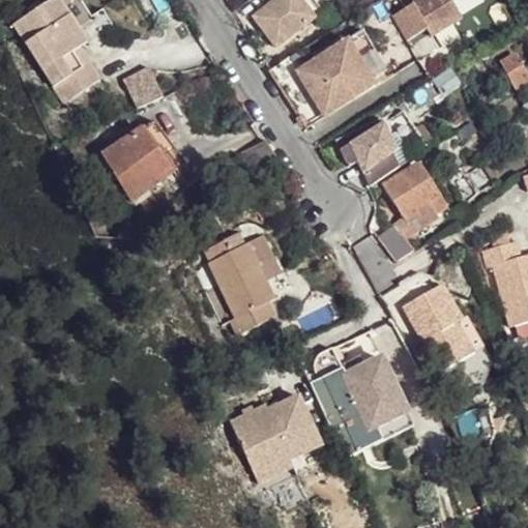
[(49,0),(12,23),(63,103),(99,78),(89,62),(81,67),(70,52),(79,46),(85,41),(58,0),(49,0)]
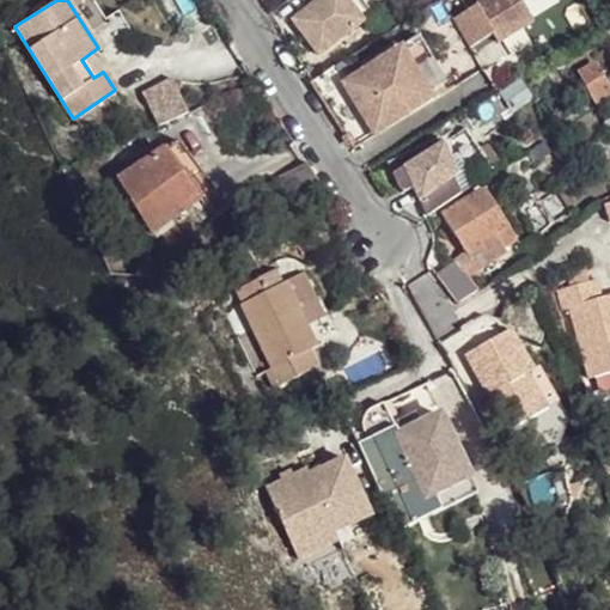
[(69,0),(89,28),(103,18),(90,0),(69,0)]
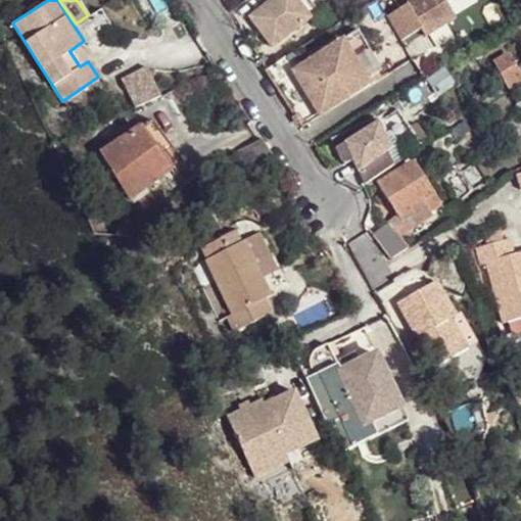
[(261,0),(262,1),(247,11),(270,43),(309,15),(297,0),(261,0)]
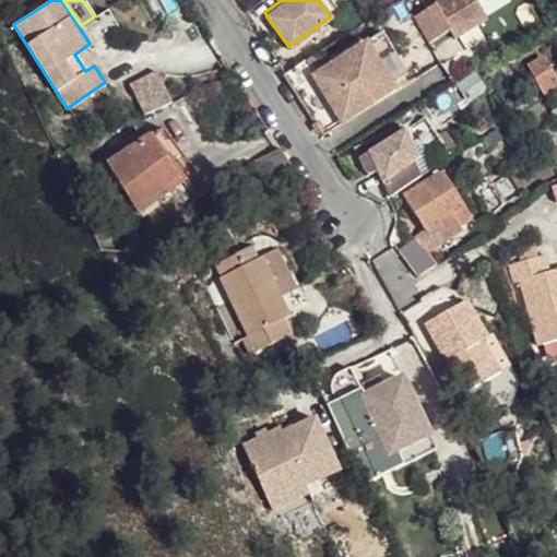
[(450,26),(455,34),(488,16),(477,0),(437,0),(436,1),(410,16),(423,40),(450,26)]
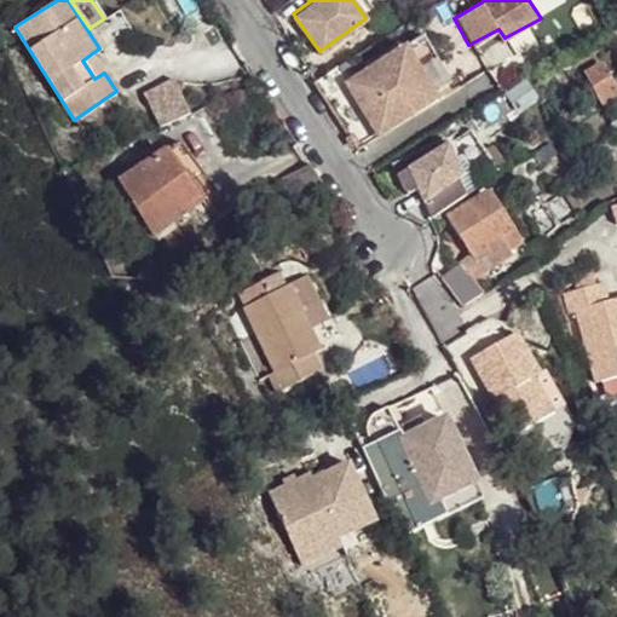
[(422,36),(405,46),(432,93),(449,82),(422,36)]
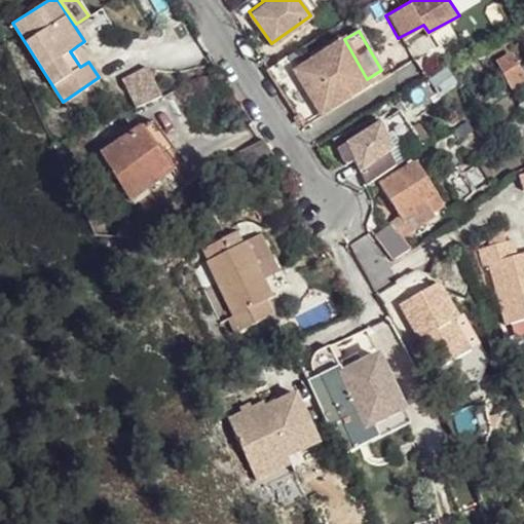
[(344,39),(294,71),(322,114),(370,84),(367,79),(344,39)]
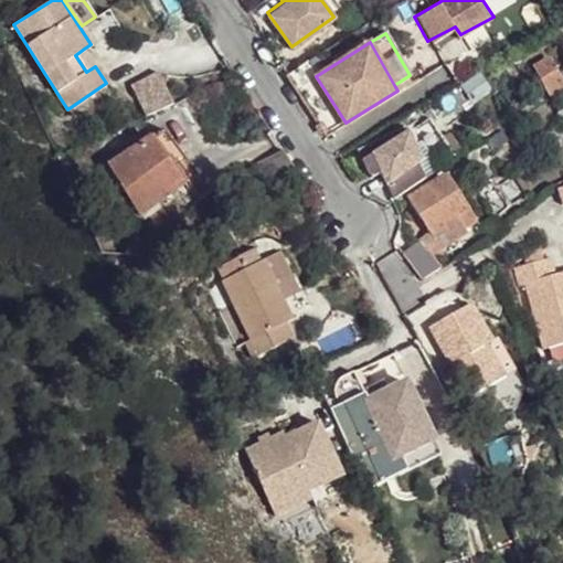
[(84,49),(75,55),(86,72),(95,66),(84,49)]
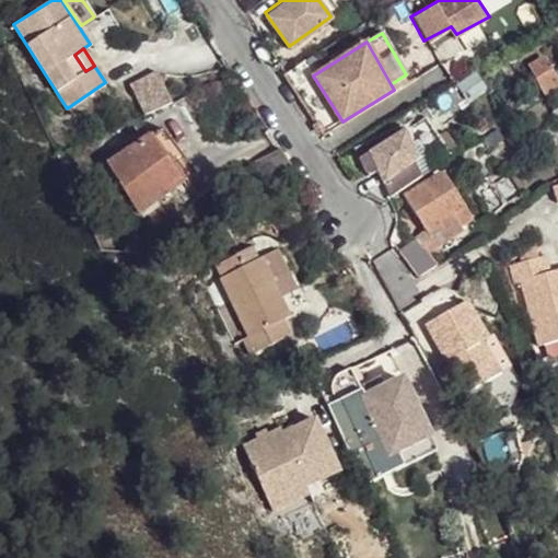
[(555,84),(542,60),(529,67),(543,91),(555,84)]
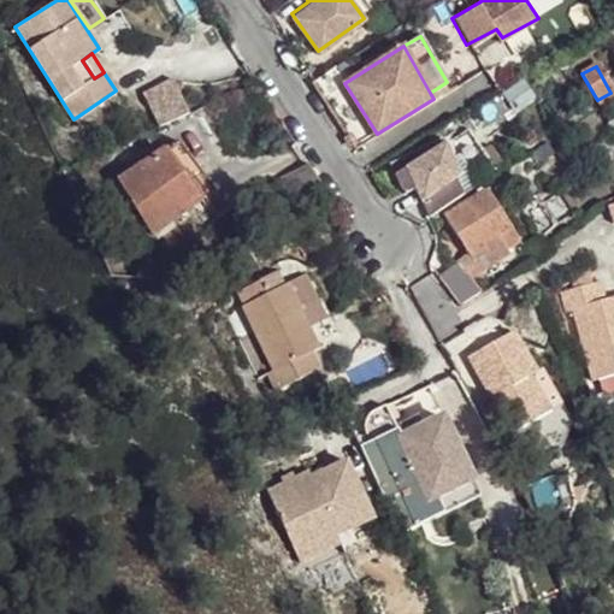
[(165,81),(140,92),(157,128),(181,116),(165,81)]
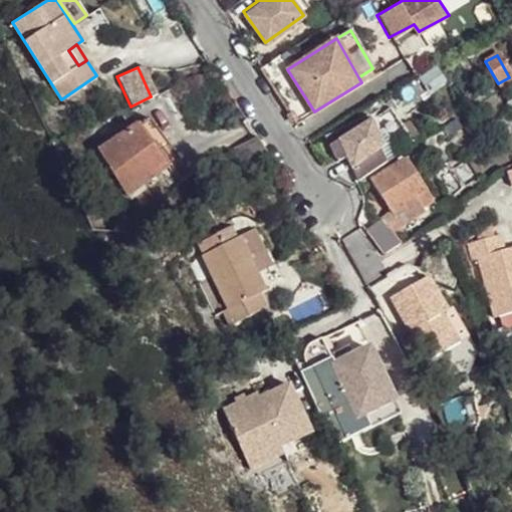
[(435,68),(420,77),(430,92),(445,83),(435,68)]
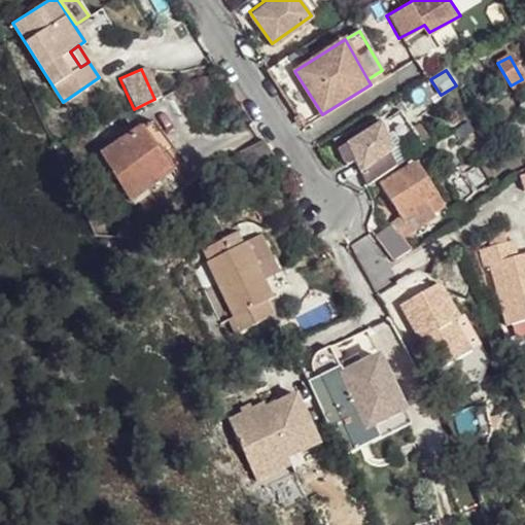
[(522,79),(511,85),(514,93),(524,86),(524,78),(522,79)]
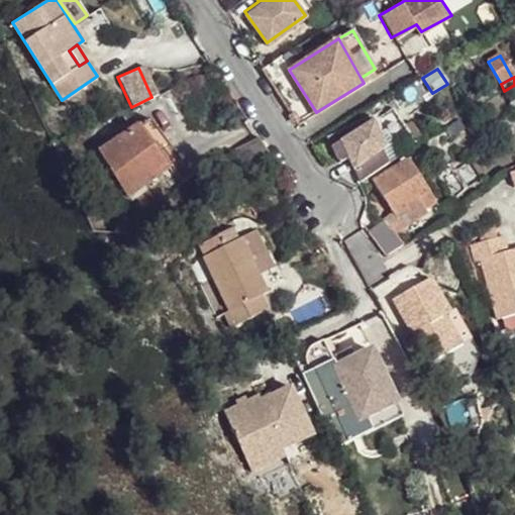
[(161,106),(148,115),(163,133),(175,125),(161,106)]
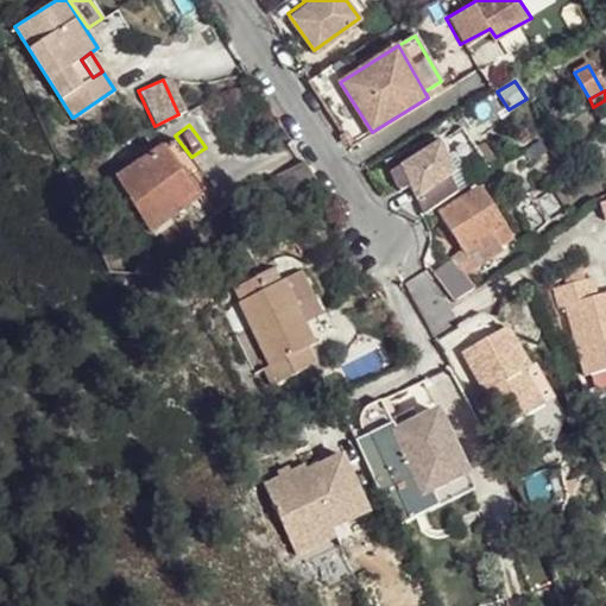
[(414,196),(421,212),(464,187),(491,170),(499,164),(483,141),(475,147),(461,126),(441,140),(449,158),(443,162),(452,177),(414,196)]
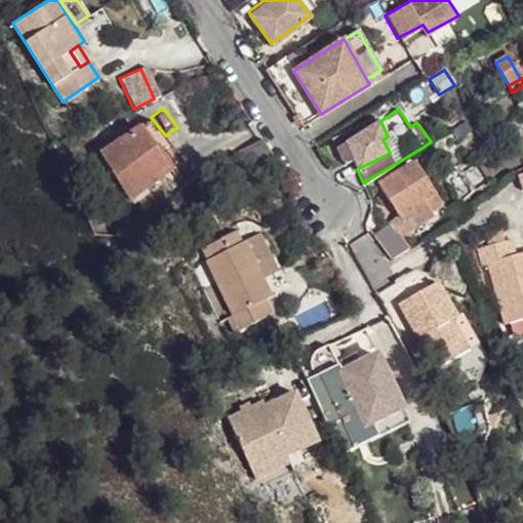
[(351,156),(357,169),(390,153),(383,139),(388,136),(380,121),(377,115),(331,139),(342,160),(351,156)]
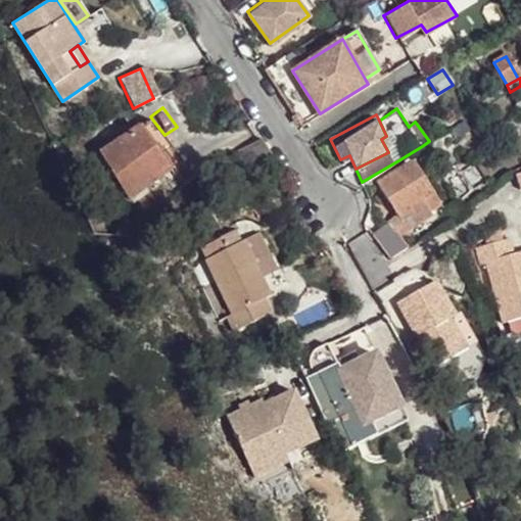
[(99,150),(130,199),(185,161),(164,135),(150,116),(99,150)]
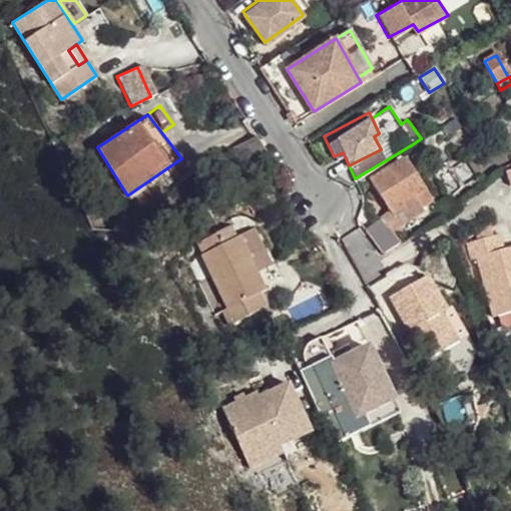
[(456,118),(442,126),(448,135),(461,127),(456,118)]
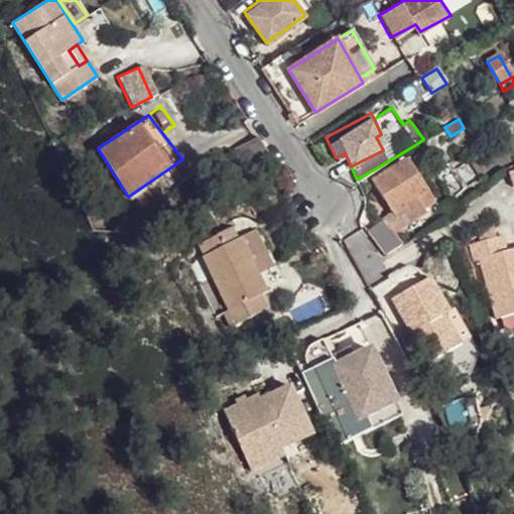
[(232,184),(266,168),(248,137),(217,153),(232,184)]
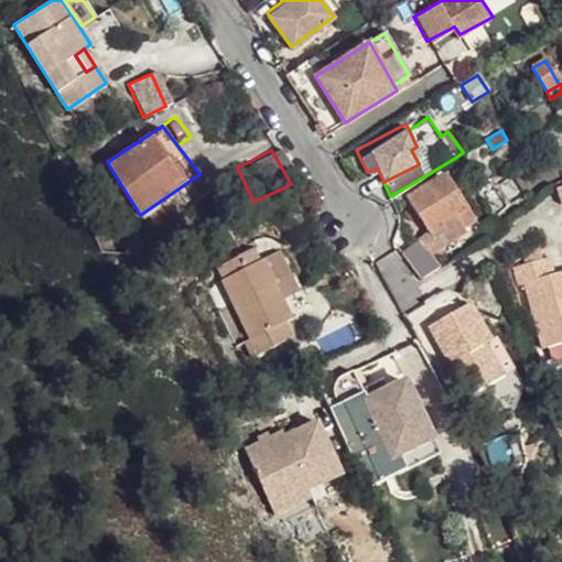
[(444,174),(407,196),(429,230),(434,238),(423,247),(429,254),(465,233),(456,217),(467,211),(444,174)]
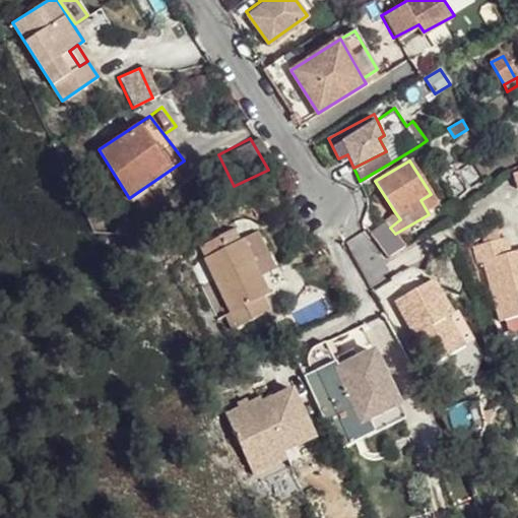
[(421,200),(429,214),(438,209),(436,207),(439,206),(431,194),(421,200)]
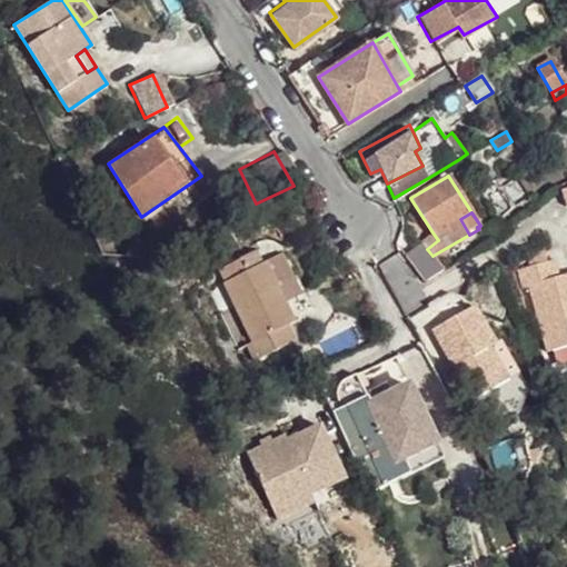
[(414,266),(433,256),(427,249),(438,240),(433,232),(421,241),(420,240),(404,255),(407,257),(414,266)]
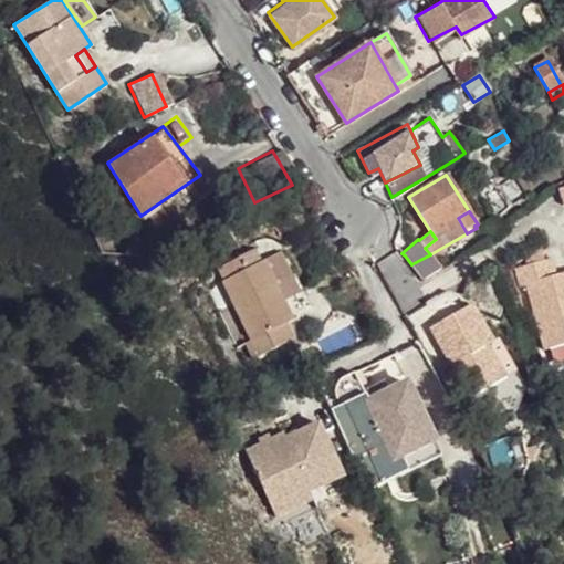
[(236,257),(242,270),(258,262),(251,249),(236,257)]
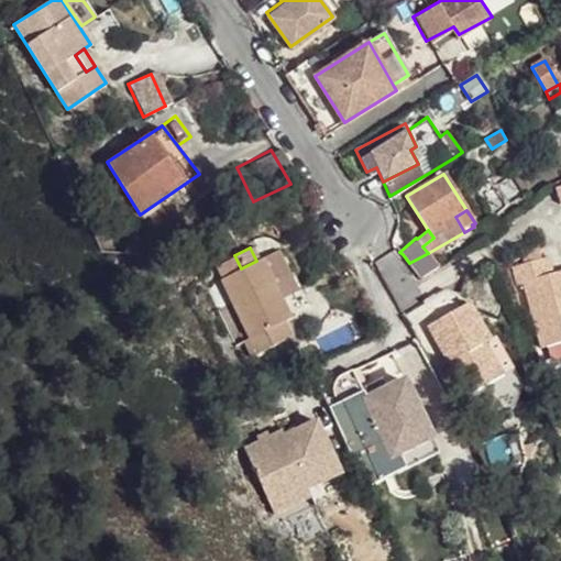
[(276,251),(261,259),(279,298),(295,290),(276,251)]
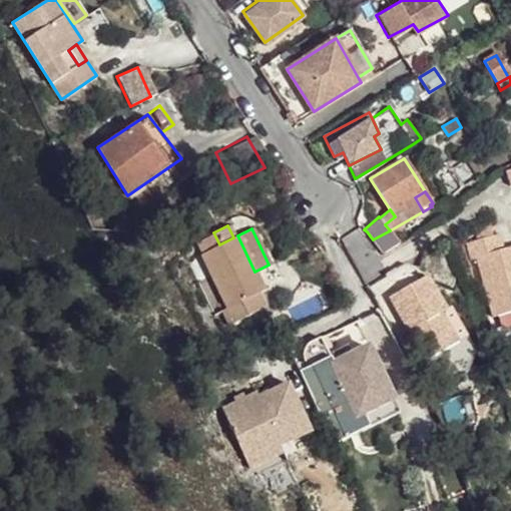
[(390,230),(373,239),(383,252),(399,242),(390,230)]
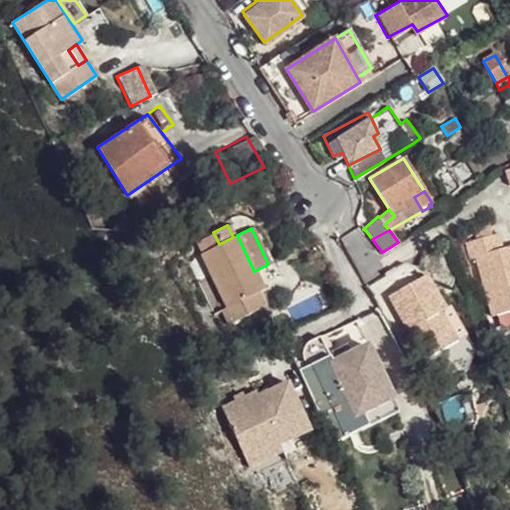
[(498,233),(464,242),(468,257),(476,255),(493,315),(509,310),(509,246),(502,248),(498,233)]
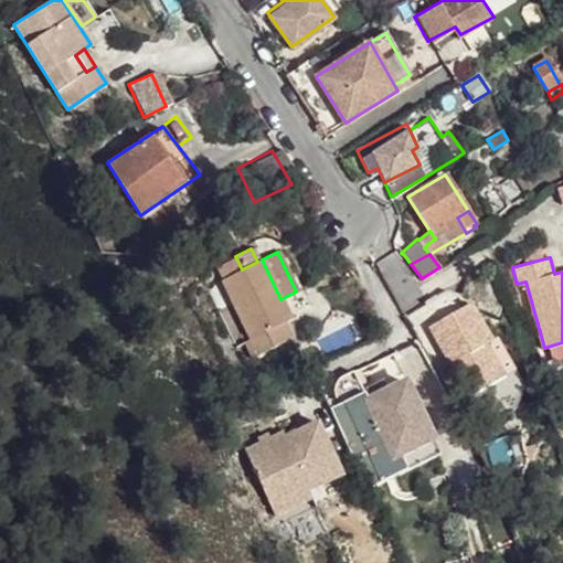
[(242,269),(220,280),(248,339),(243,341),(251,357),(290,337),(283,321),(290,318),(280,299),(262,259),(257,262),(242,269)]
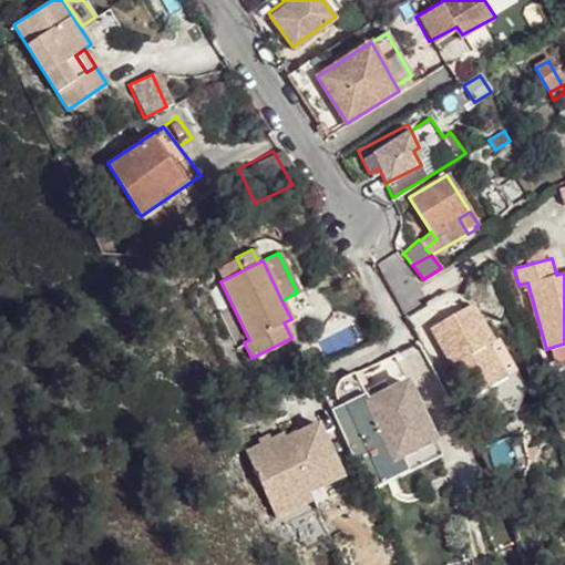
[(470,399),(505,379),(488,346),(492,342),(471,305),(430,328),(470,399)]
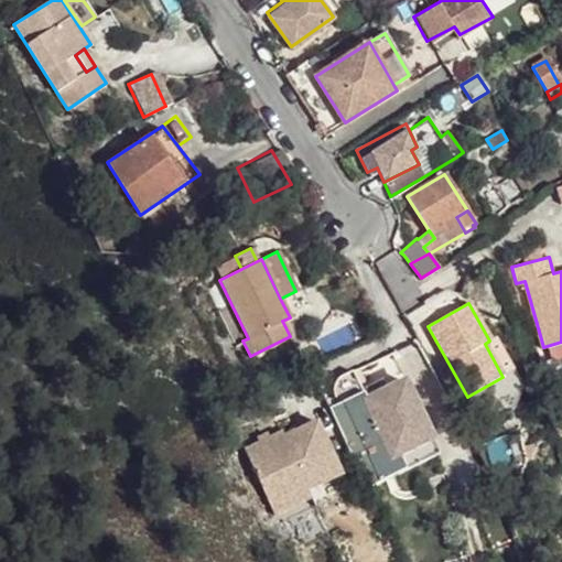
[(503,377),(467,397),(484,425),(511,410),(521,389),(494,339),(485,344),(503,377)]
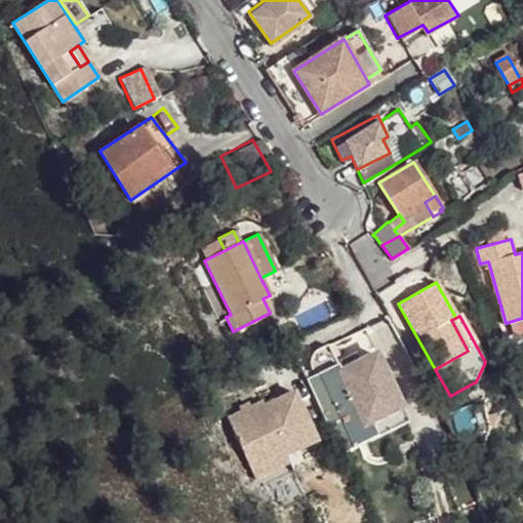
[(376,354),(311,385),(336,441),(342,438),(402,409),(376,354)]
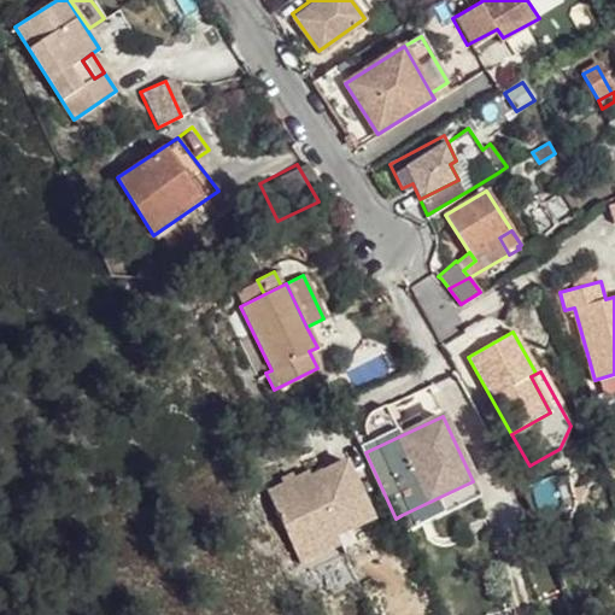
[(306,478),(265,497),(292,550),(331,532),(335,540),(373,522),(345,466),(309,482),(306,478)]
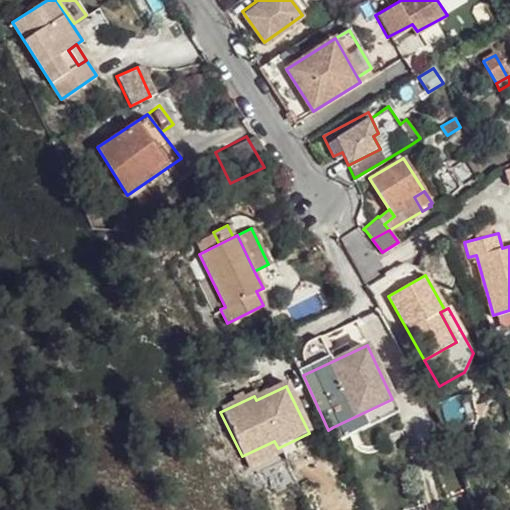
[(393,399),(334,427),(339,440),(398,412),(393,399)]
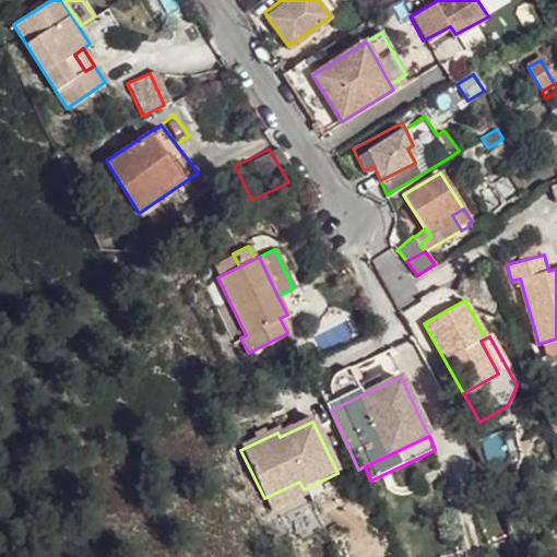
[(299,482),(264,498),(274,519),(309,501),(304,489),(299,482)]
